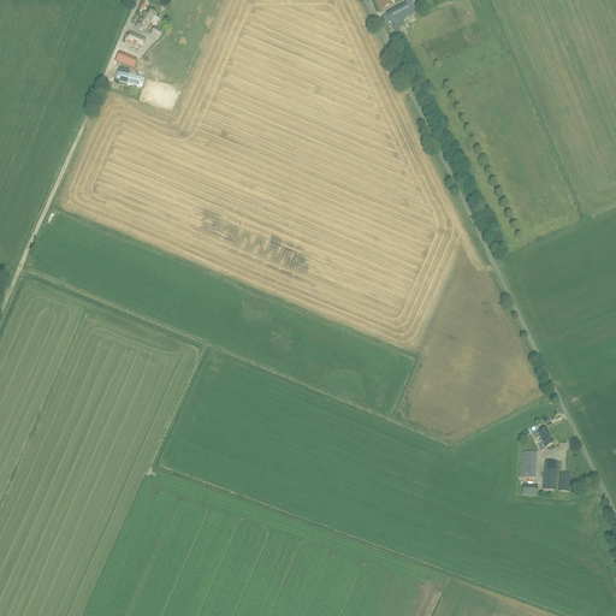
[(375,0),(381,10),(392,5),(389,0),(375,0)]
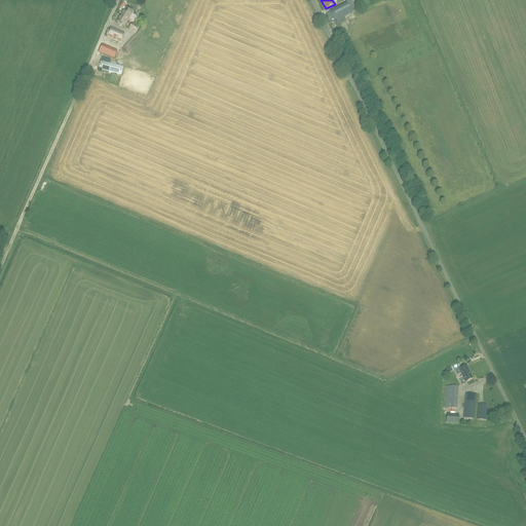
[(327,14),(332,24),(357,10),(350,0),(347,0),(345,1),(347,4),(327,14)]
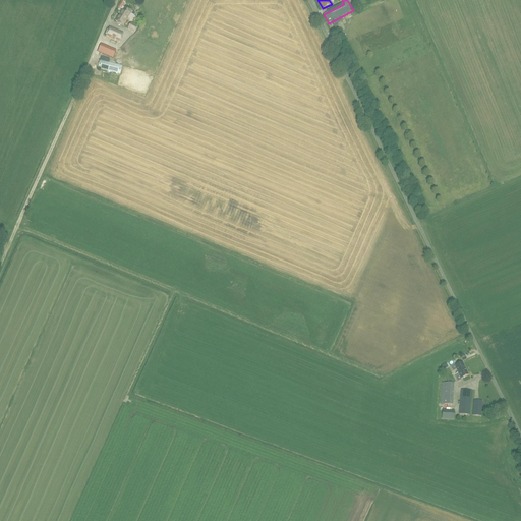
[(124,8),(122,7),(124,4),(122,2),(118,7),(121,9),(121,8),(123,10),(116,21),(123,25),(128,18),(131,20),(133,16),(130,14),(131,12),(124,8)]
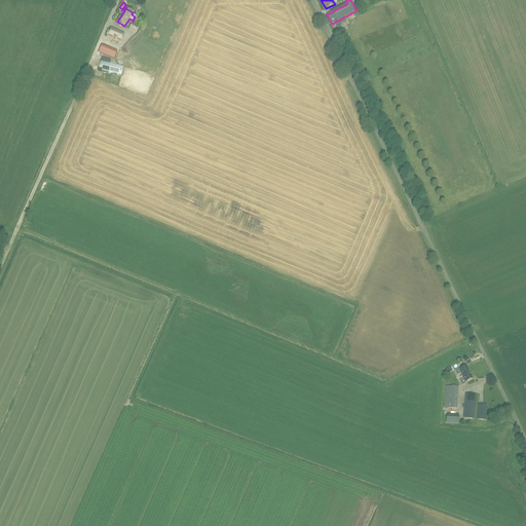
[(136,33),(140,27),(133,23),(128,28),(136,33)]
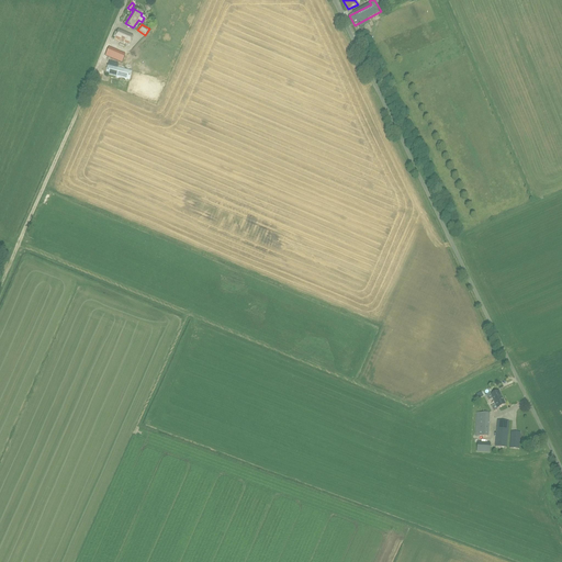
[(130,44),(133,34),(120,29),(115,38),(130,44)]
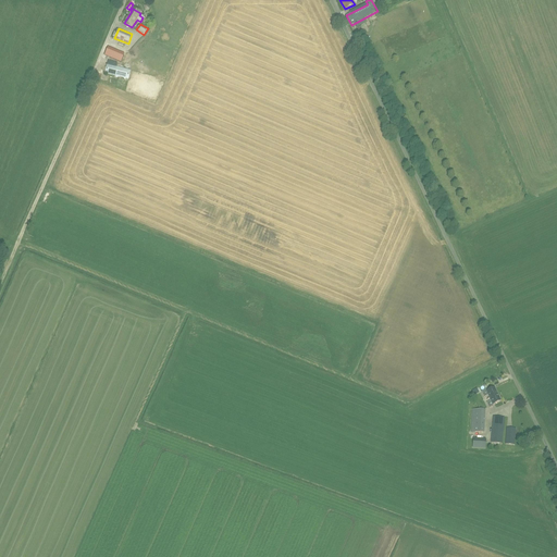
[(120,58),(122,51),(110,47),(108,53),(120,58)]
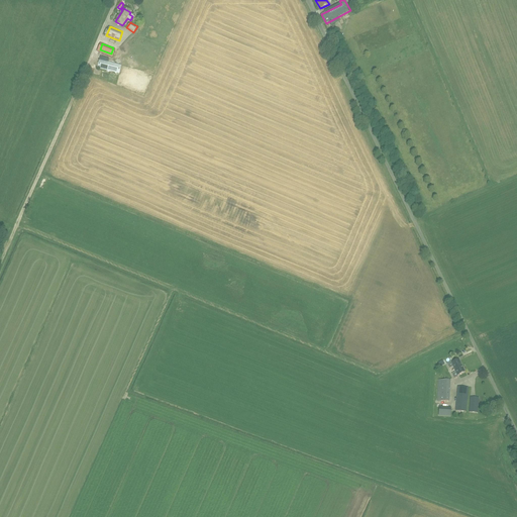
[(99,60),(97,68),(119,74),(121,66),(108,62),(108,58),(100,56),(99,60)]
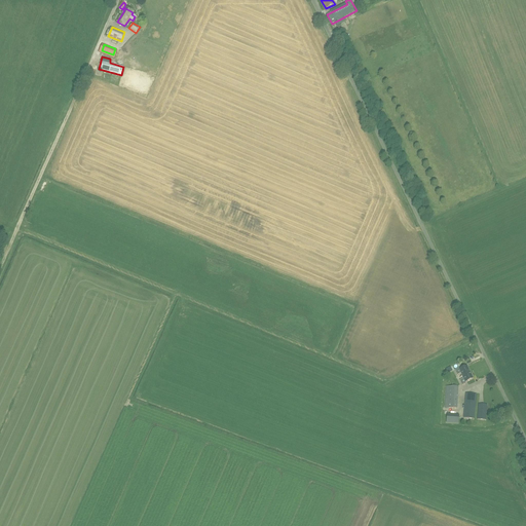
[(462,376),(470,372),(466,366),(459,369),(458,368),(454,370),(457,375),(460,373),(462,376)]
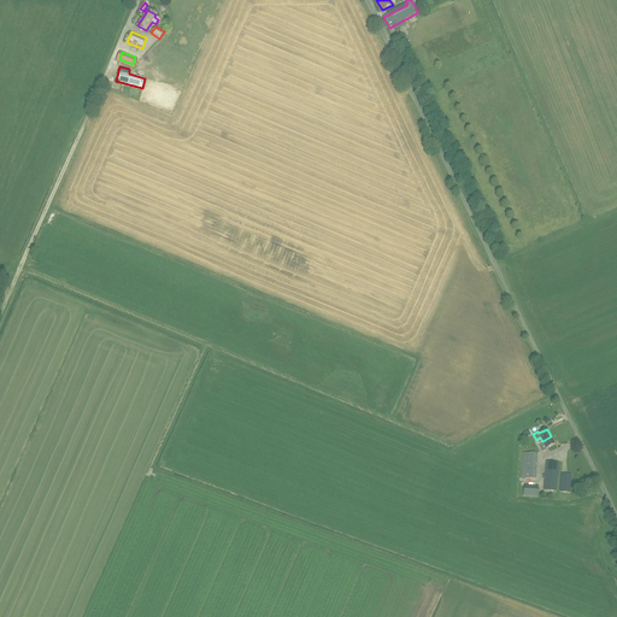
[(542,441),(544,444),(539,446),(541,452),(547,450),(546,448),(554,444),(551,436),(542,441)]
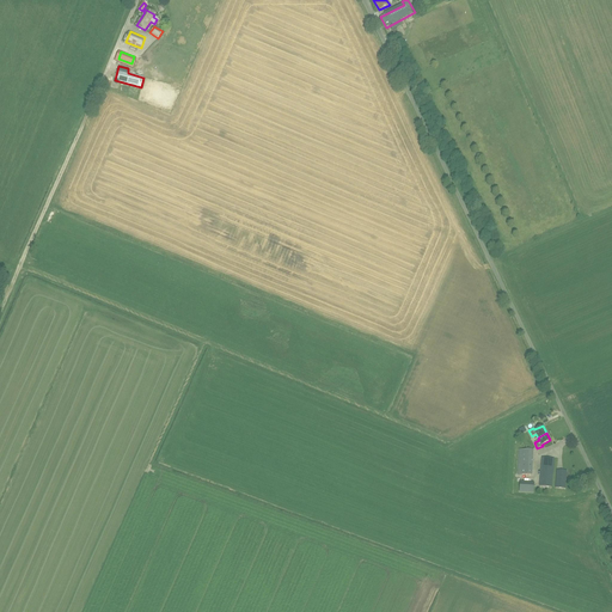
[(533,451),(519,450),(516,475),(532,476),(533,451)]
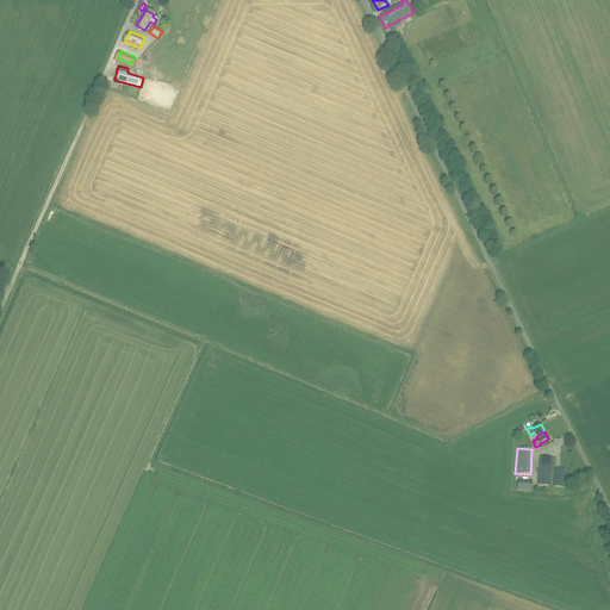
[(551,485),(553,458),(540,456),(539,474),(537,484),(551,485)]
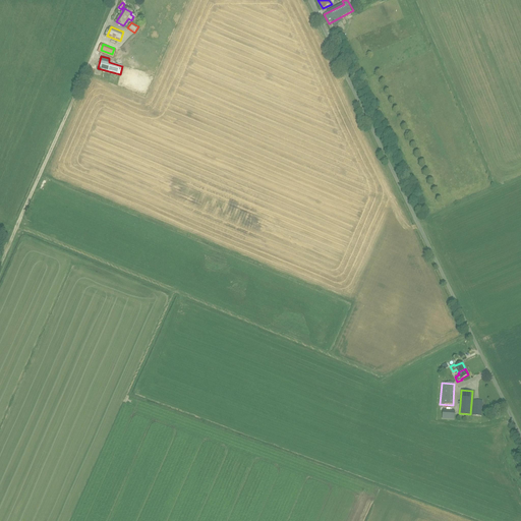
[(481,416),(482,401),(473,400),(472,415),(481,416)]
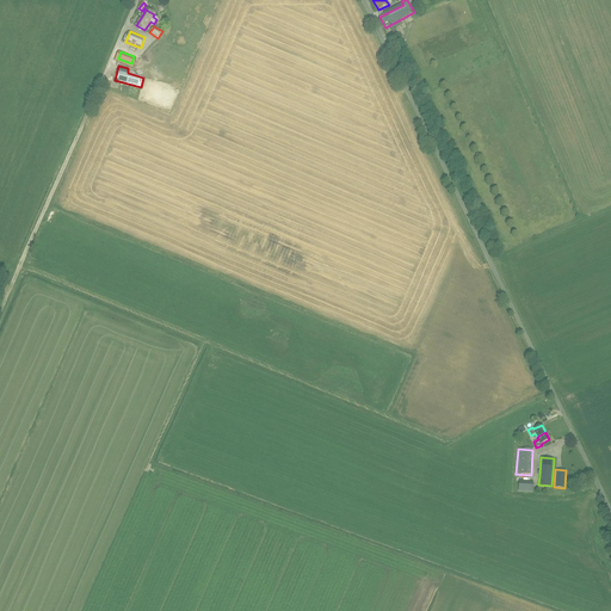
[(534,482),(519,481),(518,491),(532,492),(534,482)]
